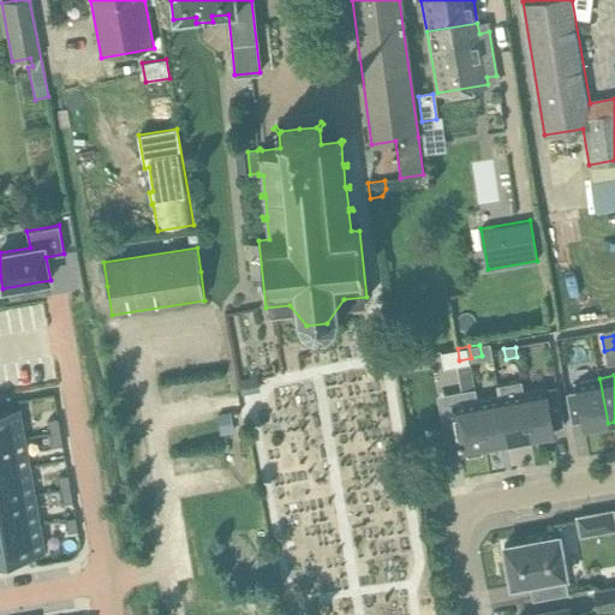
[(257,376),(239,380),(242,395),(260,390),(257,376)]
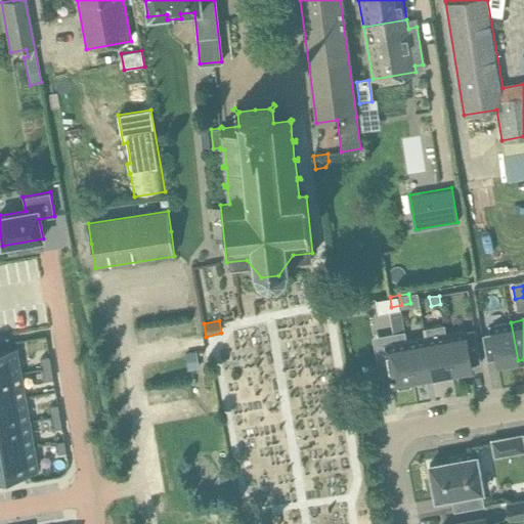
[(487,360),(496,358),(497,364),(518,360),(511,322),(490,326),(491,333),(482,335),(487,360)]
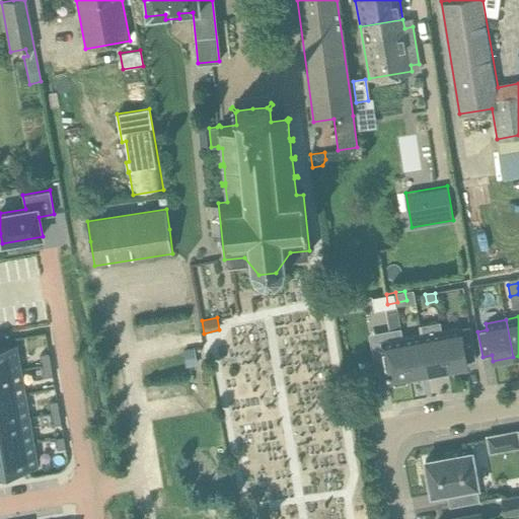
[(421,335),(428,372),(447,369),(439,321),(419,324),(421,335)]
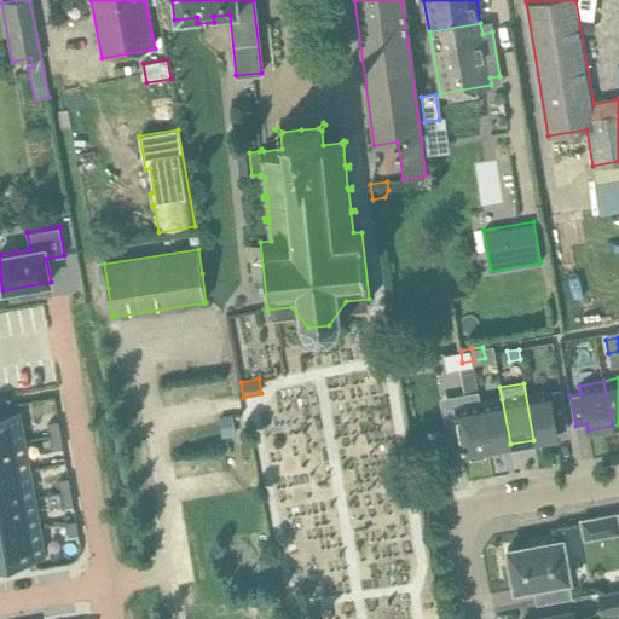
[(524,383),(533,440),(557,435),(556,431),(568,429),(561,389),(550,391),(527,395),(525,383),(524,383)]
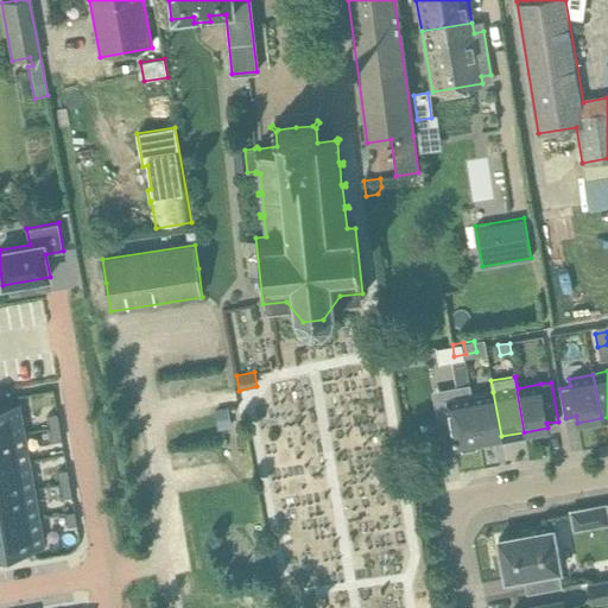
[(493,392),(470,397),(479,445),(481,444),(481,439),(501,436),(493,392)]
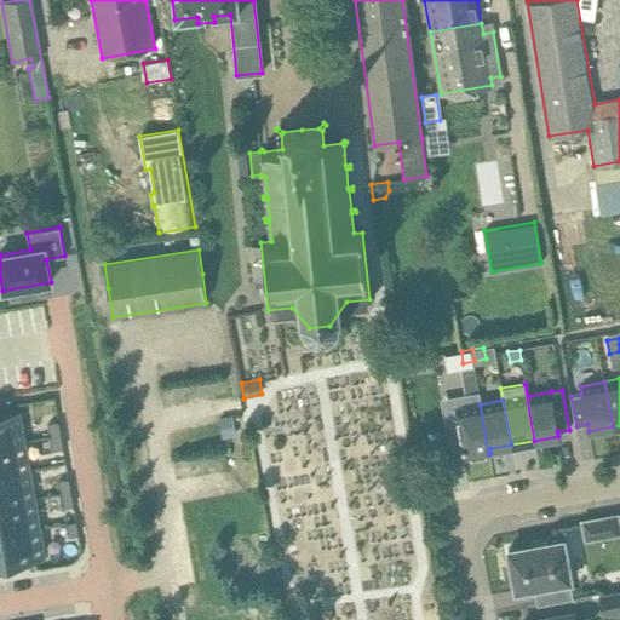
[(468,458),(488,454),(480,405),(454,408),(464,458),(468,458)]
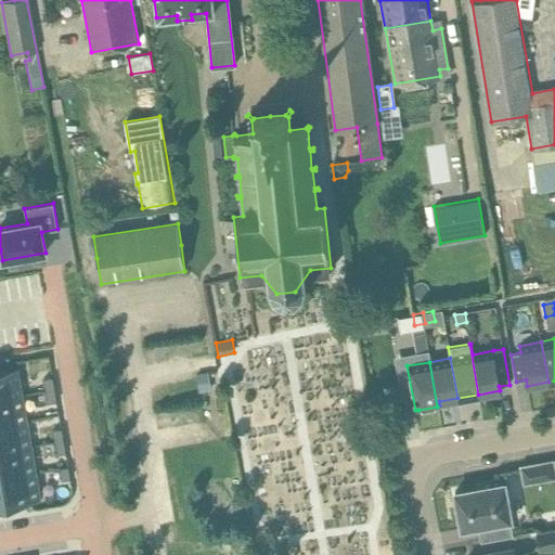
[(17,368),(0,371),(0,398),(22,395),(17,368)]
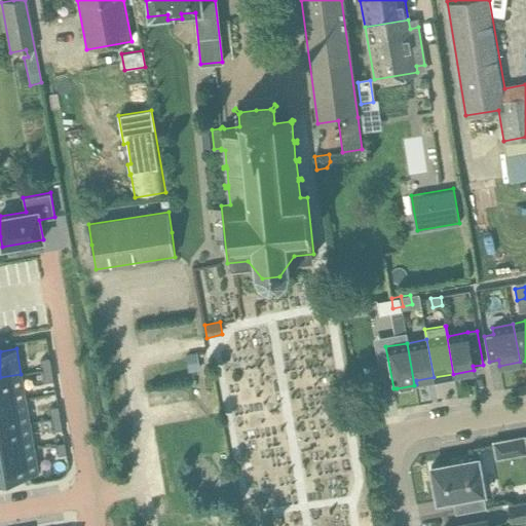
[(196,352),(186,354),(188,372),(199,370),(196,352)]
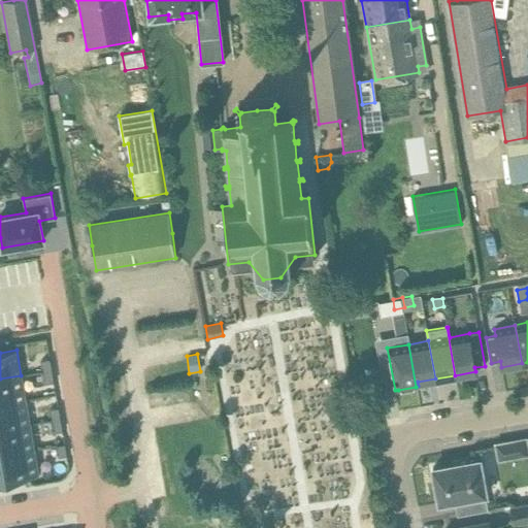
[(50,358),(41,360),(43,371),(52,370),(50,358)]
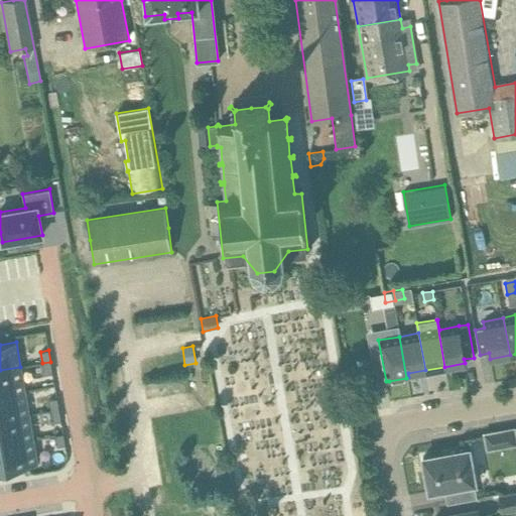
[(50,362),(42,363),(44,375),(52,373),(50,362)]
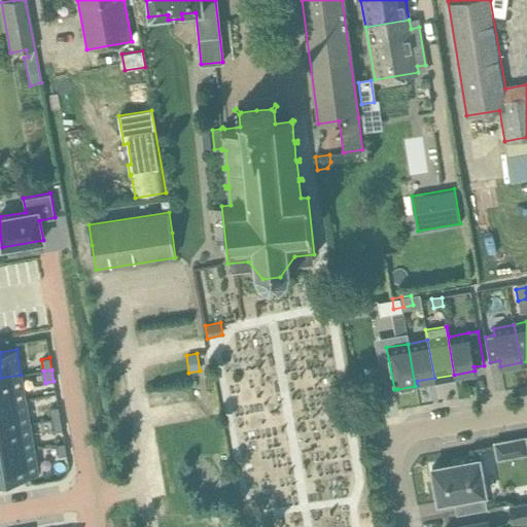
[(0,402),(25,399),(21,375),(0,378),(0,402)]
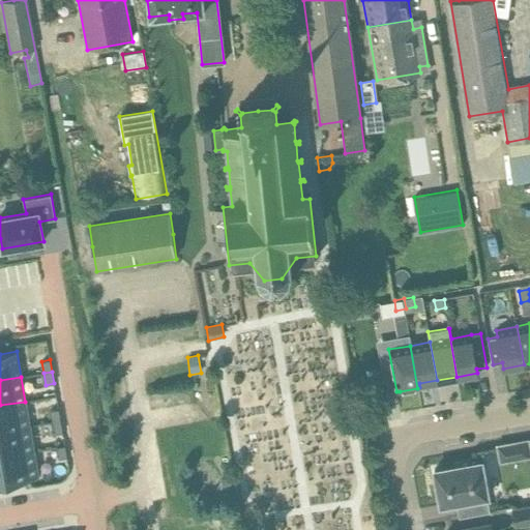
[(0,431),(30,425),(25,402),(0,405),(0,431)]
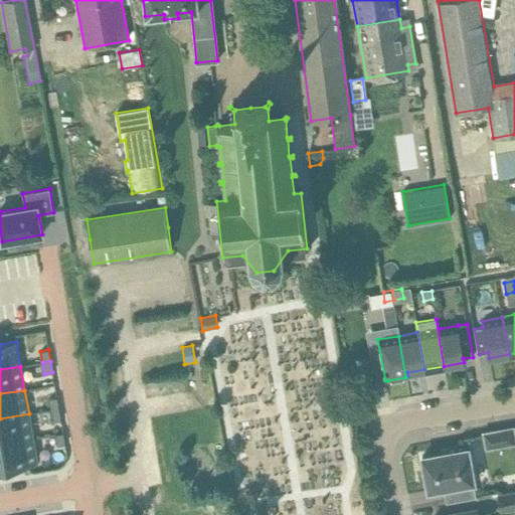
[(56,397),(48,398),(50,409),(58,408),(56,397)]
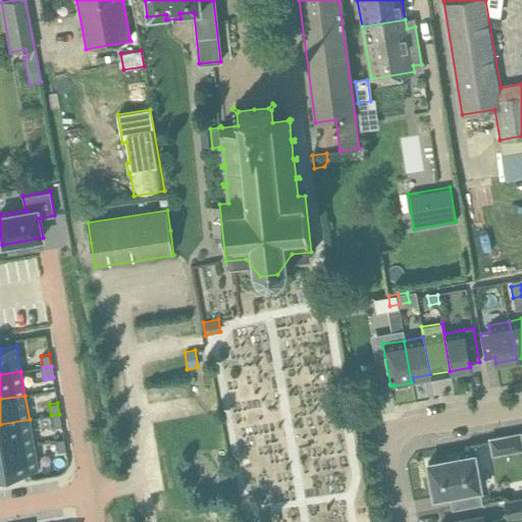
[(59,414),(51,415),(53,427),(61,426),(59,414)]
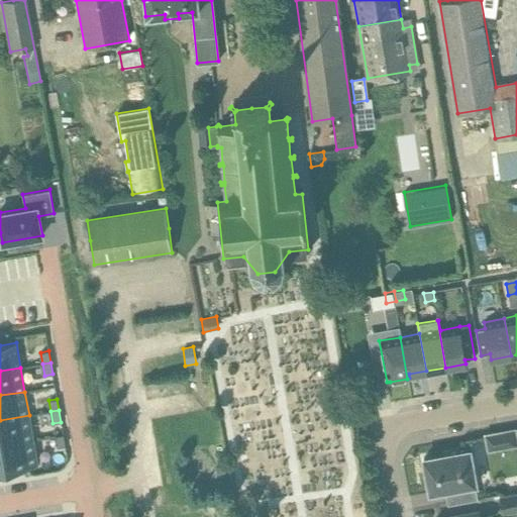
[(33,439),(29,415),(0,420),(0,434),(2,444),(33,439)]
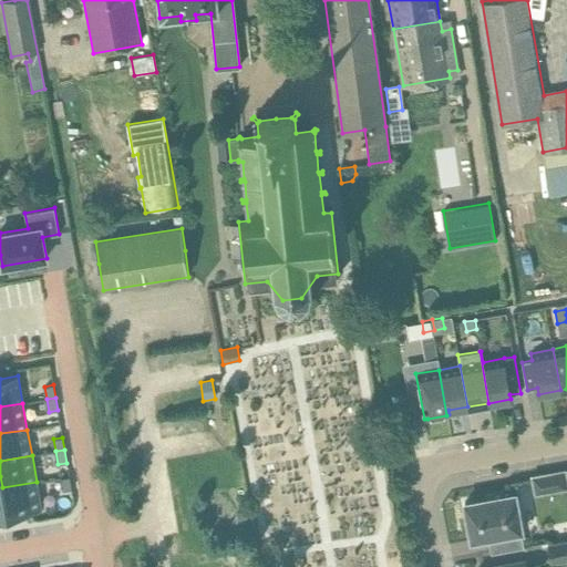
[(566,483),(565,471),(532,476),(535,494),(566,487),(566,483)]
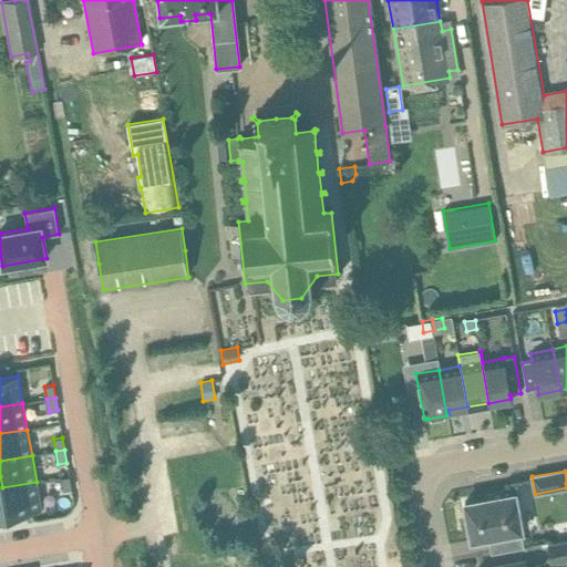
[(70,476),(61,477),(63,491),(72,488),(70,476)]
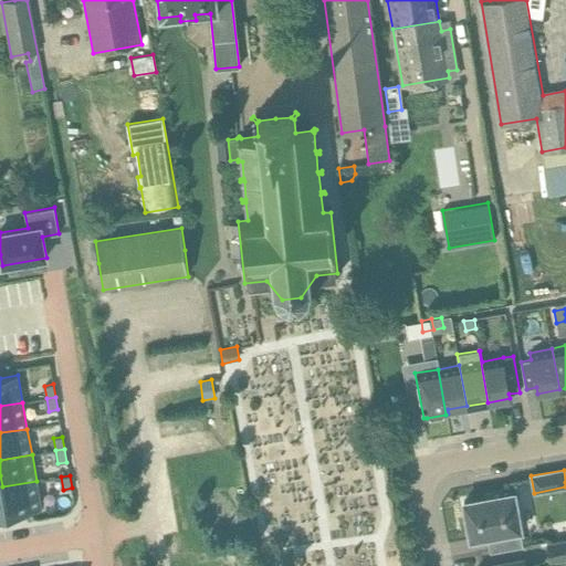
[(37,481),(2,486),(7,514),(41,509),(37,481)]
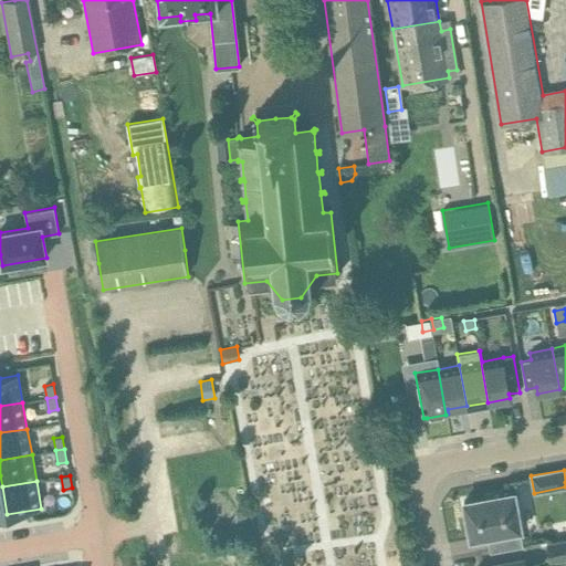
[(523,546),(520,530),(521,530),(514,492),(463,501),(471,538),(494,535),(496,549),(490,551),(490,552),(523,546)]
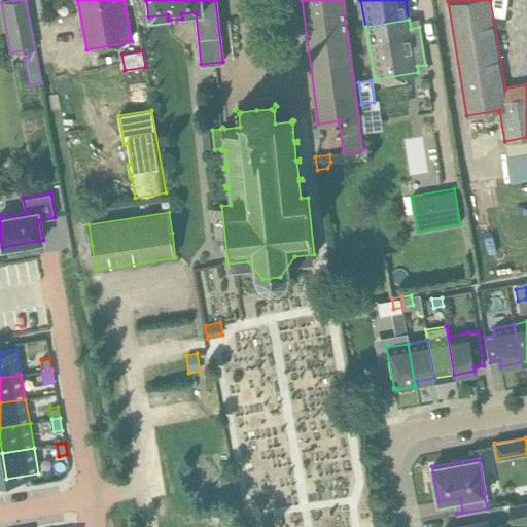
[(510,505),(513,522),(526,519),(526,502),(524,503),(510,505)]
